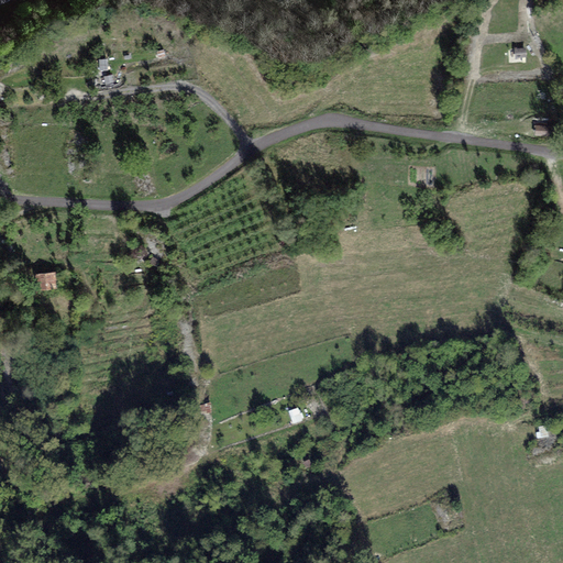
[(527,46),(515,46),(515,56),(527,56),(527,46)]
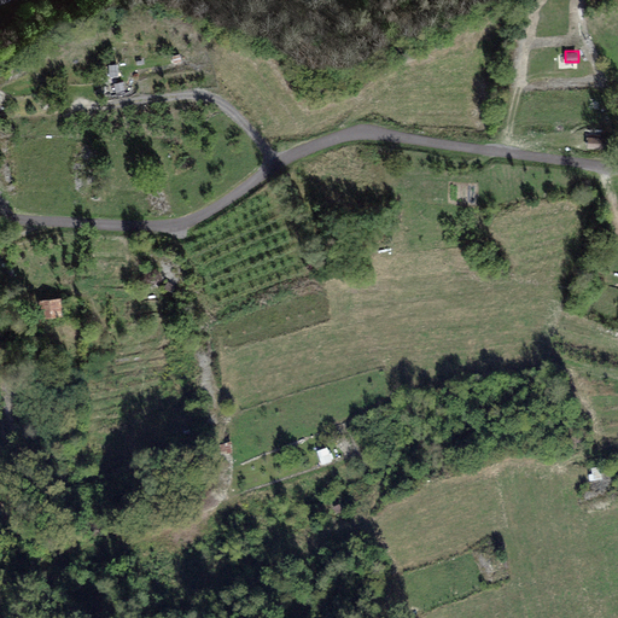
[(118,63),(109,64),(110,76),(120,76),(118,63)]
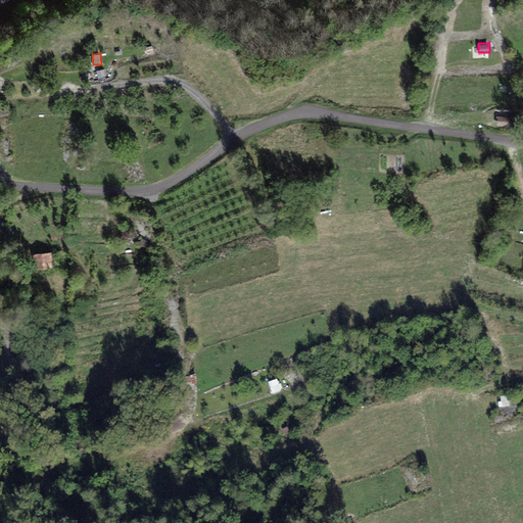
[(512,115),(497,114),(496,125),(511,126),(512,115)]
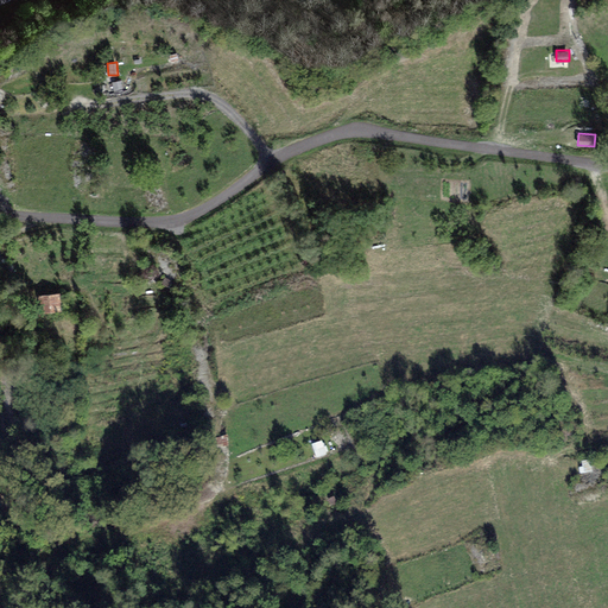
[(175,283),(165,277),(162,283),(171,289),(175,283)]
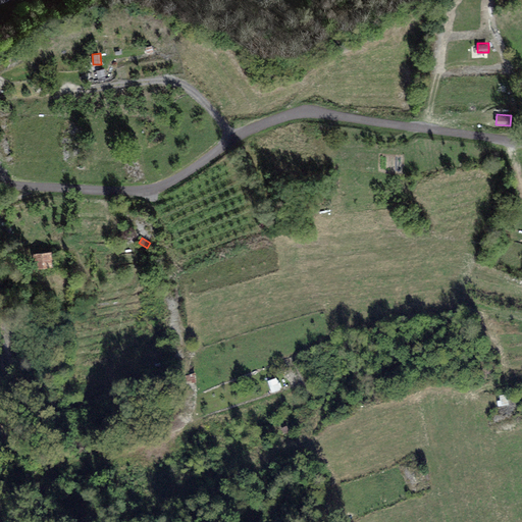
[(53,267),(52,251),(35,252),(36,268),(53,267)]
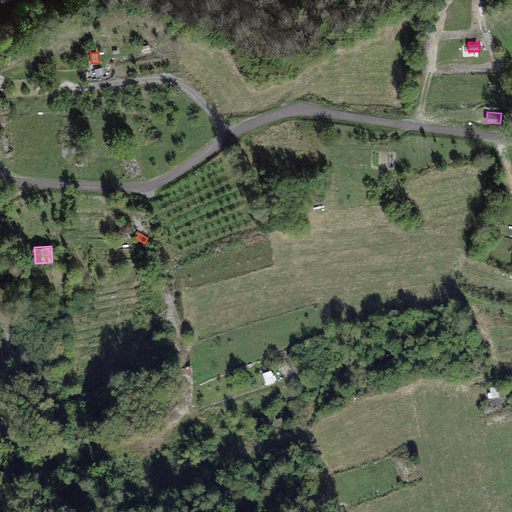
All buildings are outlined.
